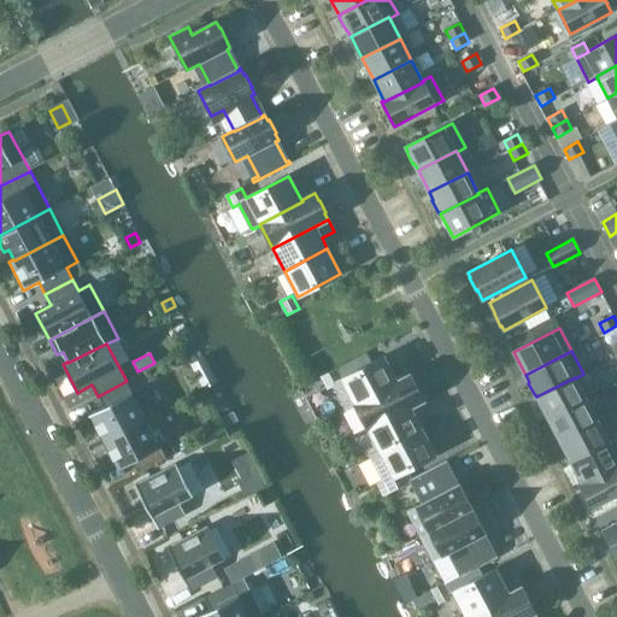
[(398,382),(397,381),(385,357),(362,369),(341,380),(336,370),(322,377),(328,388),(334,386),(347,411),(356,406),(354,405),(398,382)]
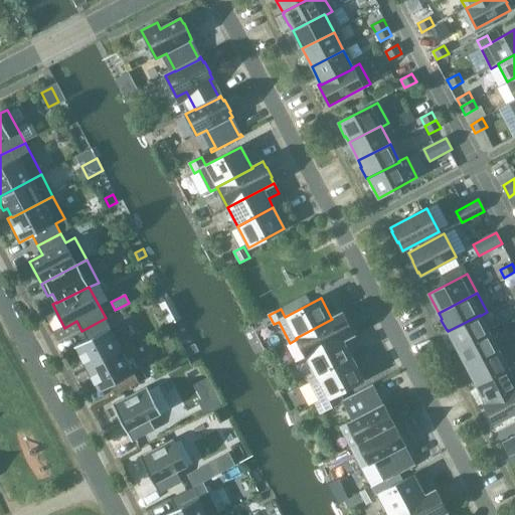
[(298,300),(281,309),(285,317),(302,308),(298,300)]
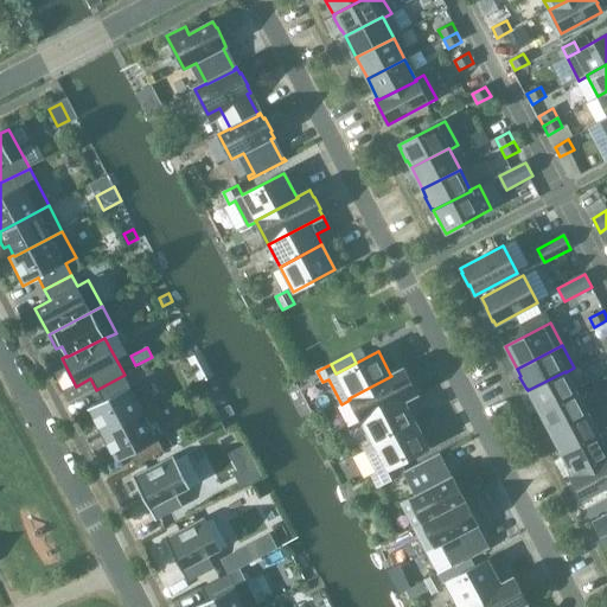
[(362,422),(416,394),(413,388),(414,388),(408,375),(407,376),(403,369),(390,375),(391,376),(349,398),(350,400),(362,422)]
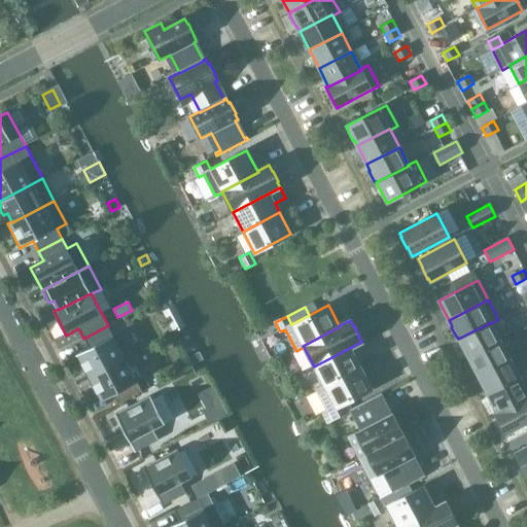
[(491,322),(458,339),(468,357),(500,341),(491,323),(491,322)]
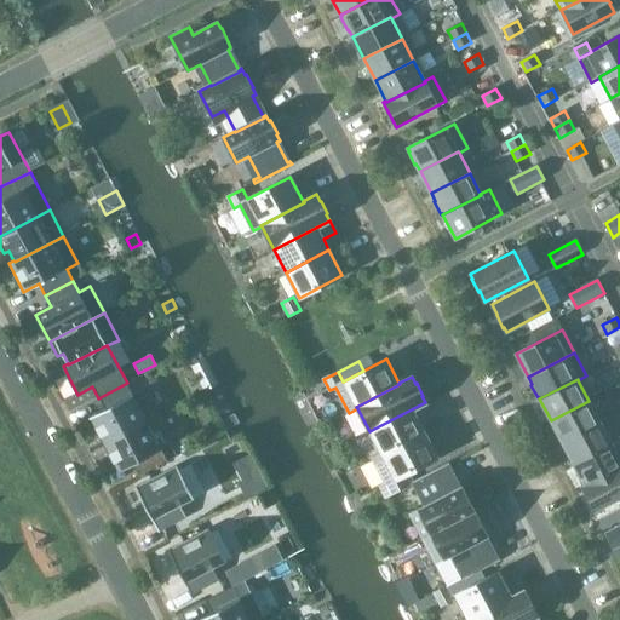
[(127,383),(98,399),(104,409),(90,418),(104,445),(159,415),(144,389),(133,395),(127,383)]
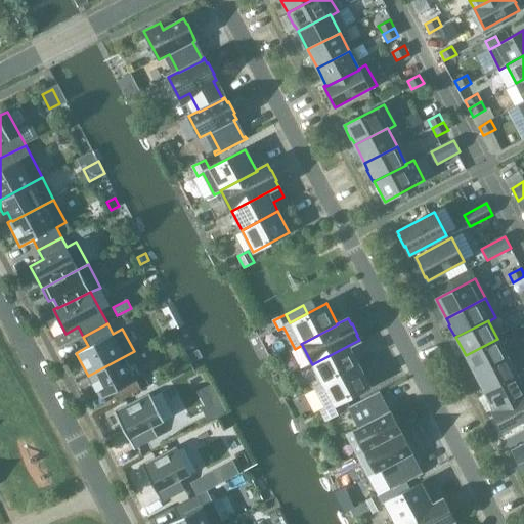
[(475,374),(508,357),(497,339),(466,355),(475,374)]
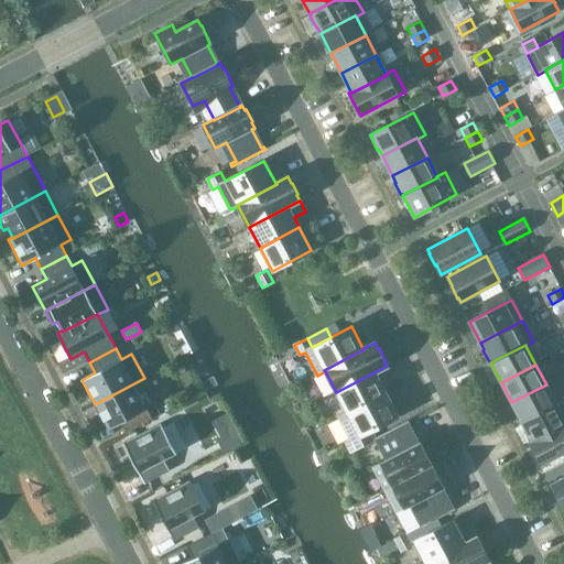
[(347,413),(386,393),(381,383),(392,377),(387,366),(336,392),(346,412),(347,413)]
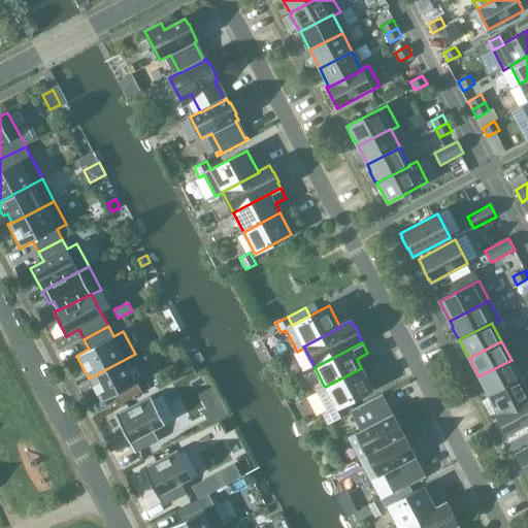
[(135,354),(89,378),(100,401),(113,395),(119,405),(142,393),(137,382),(146,377),(135,354)]
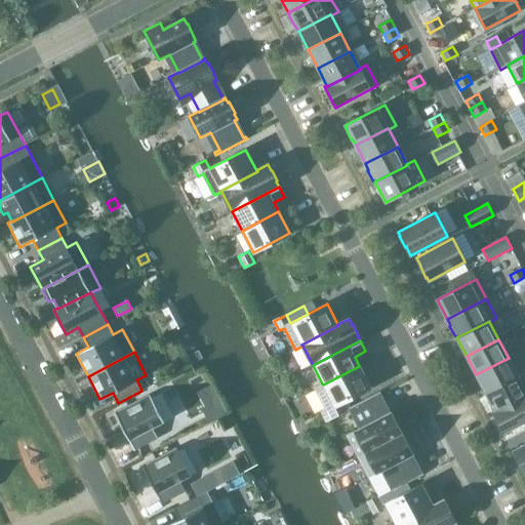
[(198,352),(189,357),(193,364),(202,359),(198,352)]
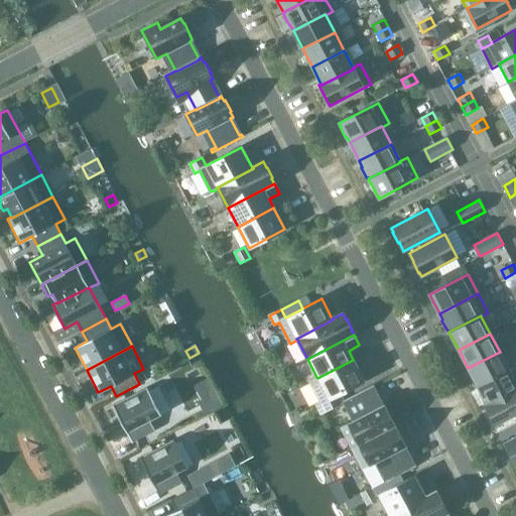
[(474,380),(478,386),(509,370),(509,369),(500,352),(468,368),(469,370),(468,370),(474,381),(474,380)]
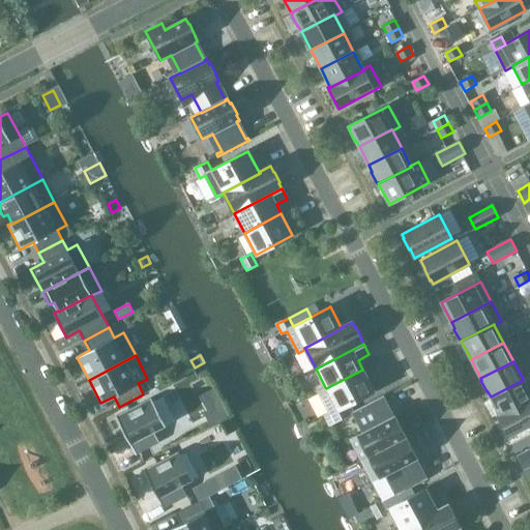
[(362,370),(326,388),(325,387),(318,391),(329,413),(324,415),(330,425),(342,419),(337,411),(375,391),(362,370)]
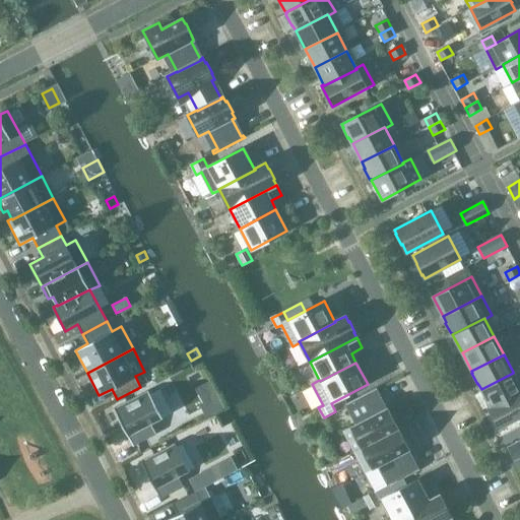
[(481,389),(491,406),(491,408),(519,392),(519,368),(513,372),(513,373),(481,389)]
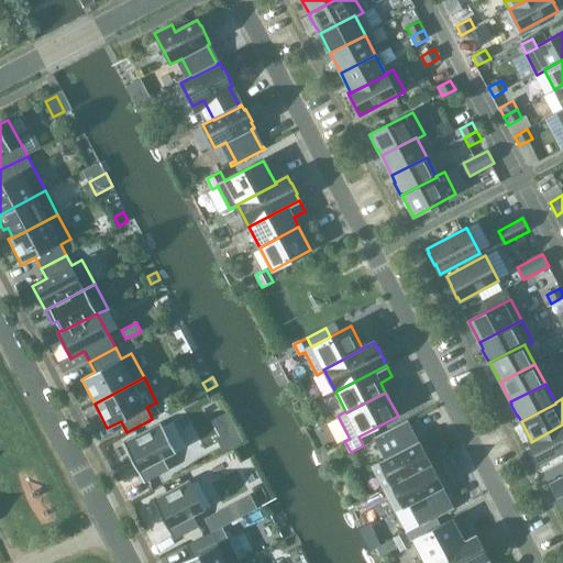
[(392,485),(431,464),(428,460),(429,460),(423,448),(422,449),(419,442),(417,443),(407,426),(409,424),(408,421),(375,439),(386,460),(373,467),(385,490),(393,486),(392,485)]
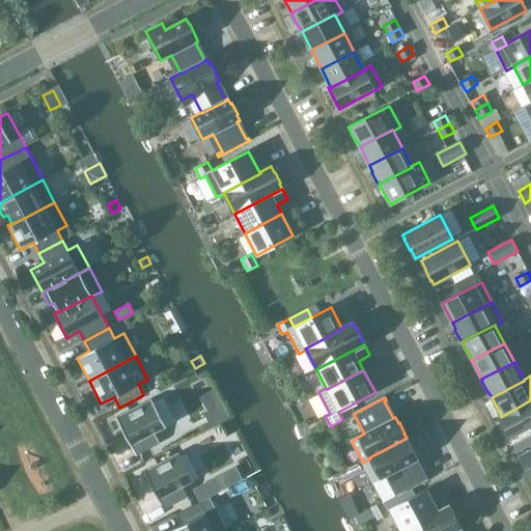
[(116,417),(136,455),(160,444),(155,432),(175,422),(163,398),(154,402),(151,399),(116,417)]
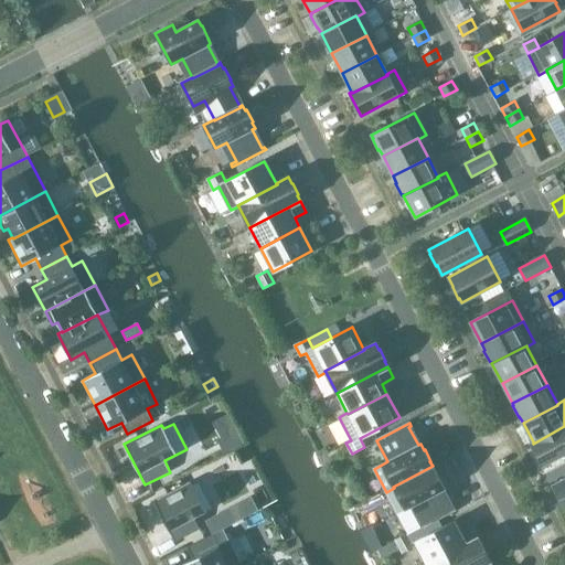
[(564,426),(533,444),(533,441),(530,444),(532,446),(531,446),(537,458),(542,466),(564,452),(564,426)]
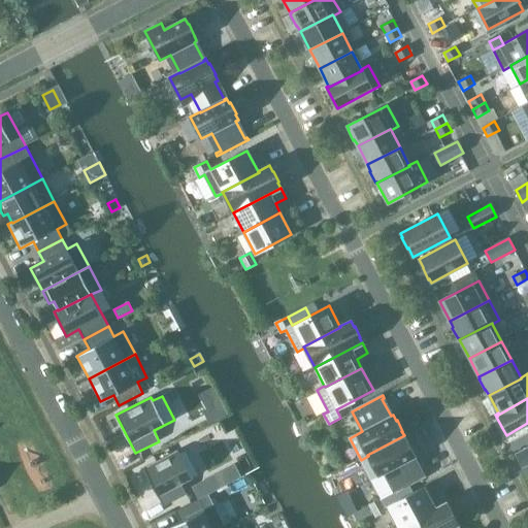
[(207,409),(203,411),(209,423),(227,414),(222,403),(207,409)]
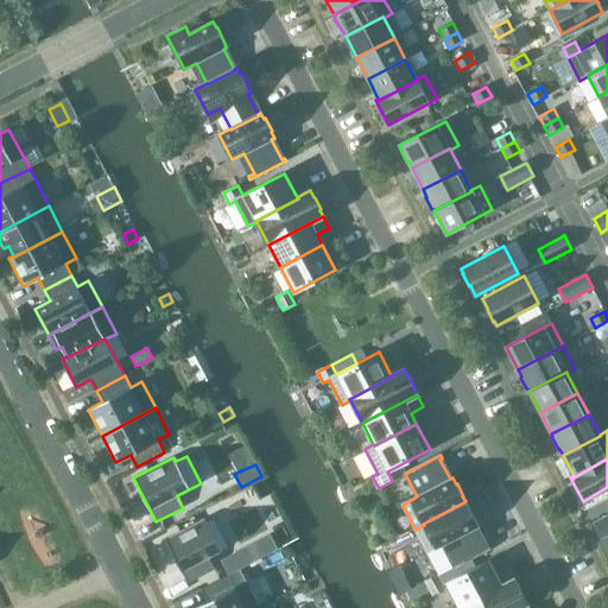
[(423,524),(424,525),(436,548),(442,545),(454,568),(470,558),(489,549),(488,545),(486,548),(475,527),(477,526),(474,519),(475,519),(469,506),(468,507),(466,501),(423,524)]
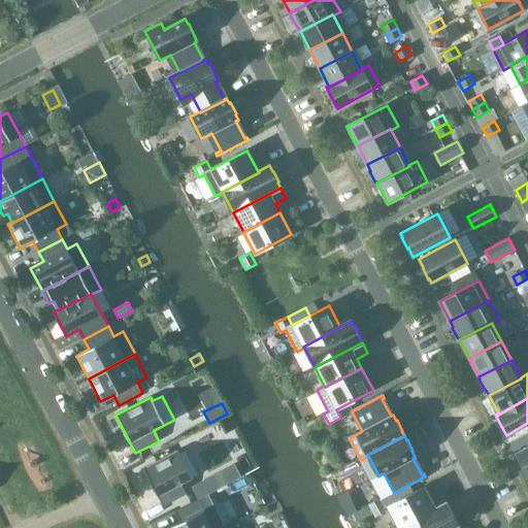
[(527,447),(516,453),(518,457),(517,457),(523,468),(524,468),(527,475),(527,447)]
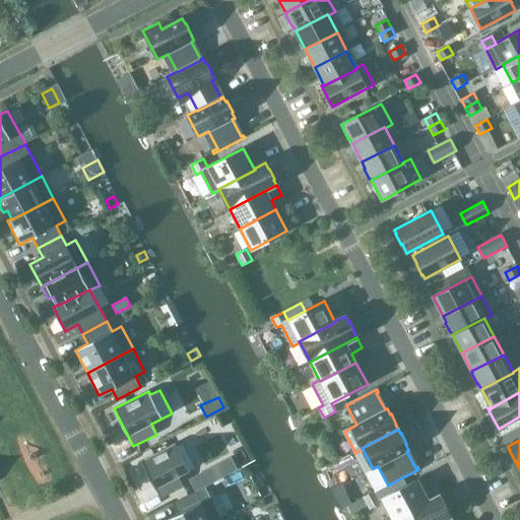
[(141,461),(161,499),(184,486),(179,476),(195,468),(183,445),(178,447),(176,443),(141,461)]
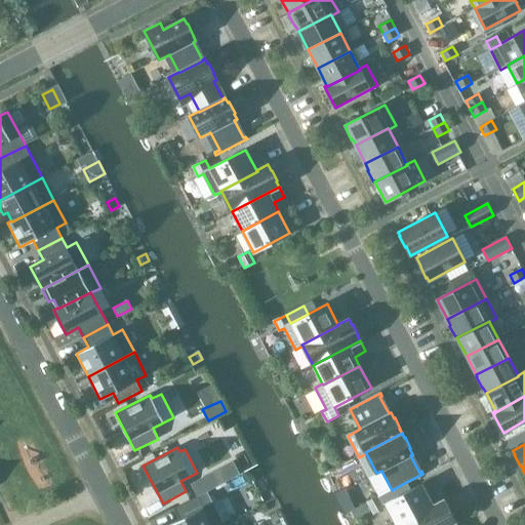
[(213,472),(191,484),(198,496),(207,491),(220,484),(213,472)]
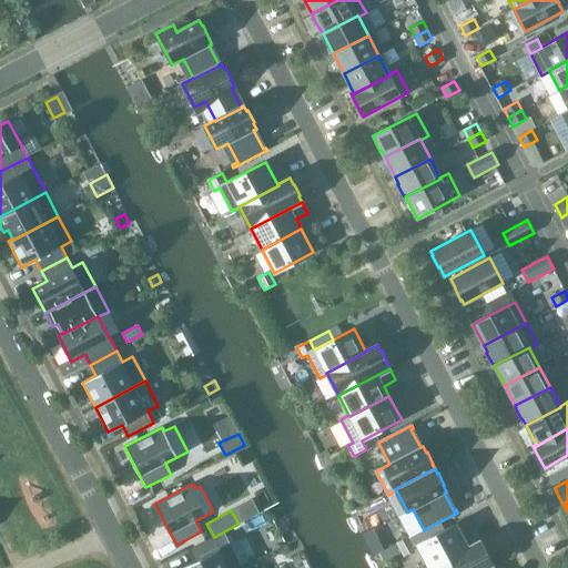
[(424,530),(411,537),(408,538),(413,547),(417,545),(445,530),(439,521),(424,530)]
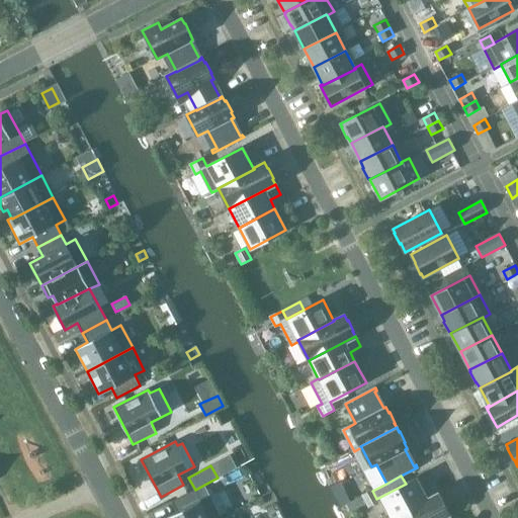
[(392,517),(427,500),(427,499),(416,478),(380,497),(391,517),(392,517)]
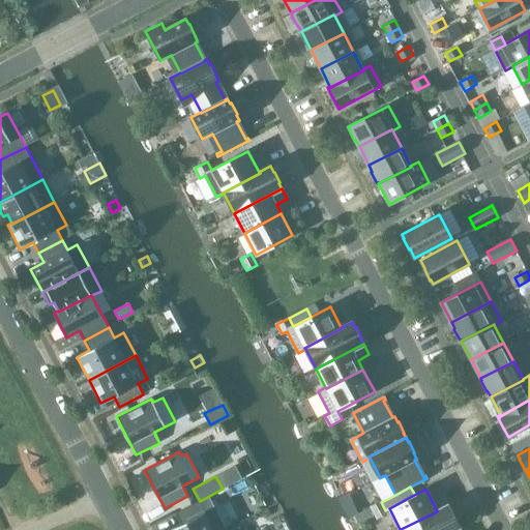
[(209,496),(200,501),(205,511),(214,507),(209,496)]
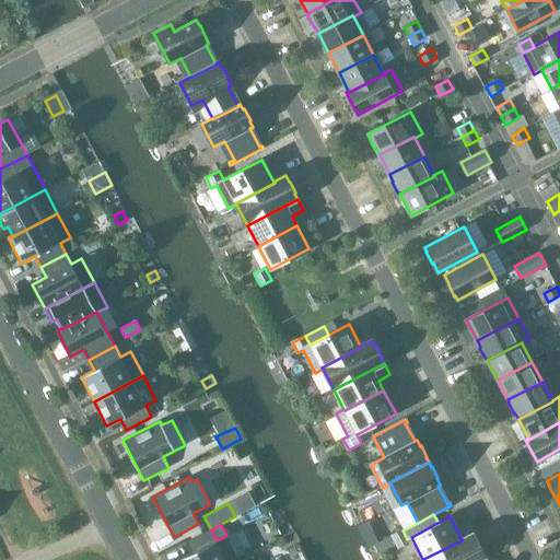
[(534,537),(550,536),(549,524),(534,524),(534,537)]
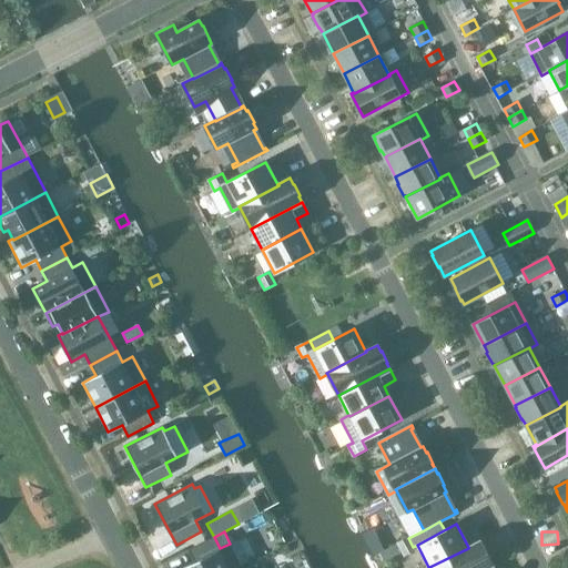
[(242,567),(243,567),(230,544),(220,548),(214,537),(188,550),(194,561),(181,567),(242,567)]
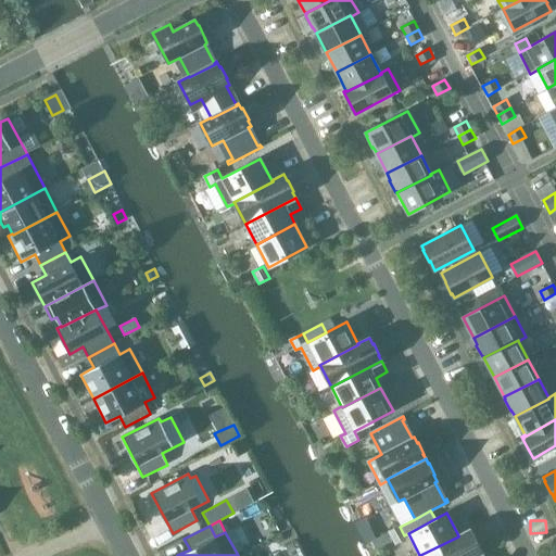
[(400,527),(389,532),(395,544),(406,539),(400,527)]
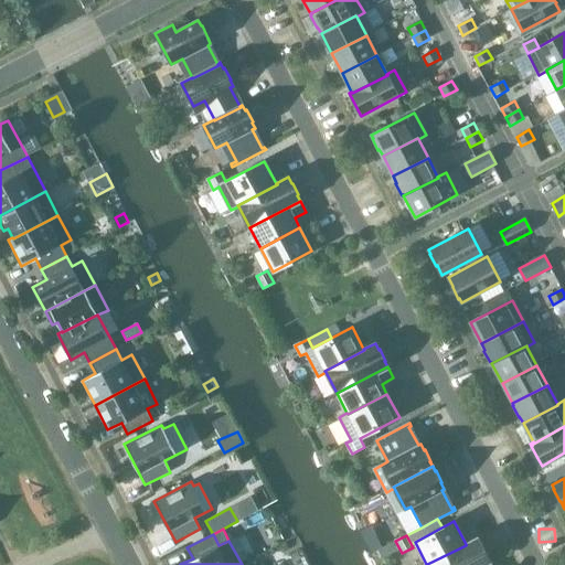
[(382,546),(376,536),(365,542),(371,553),(382,546)]
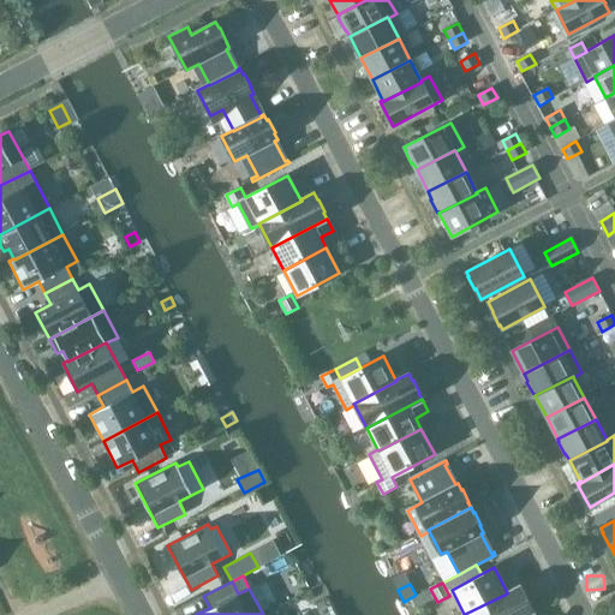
[(465,614),(524,614),(533,610),(530,605),(531,604),(524,591),(523,592),(519,585),(507,592),(507,593),(465,614)]
